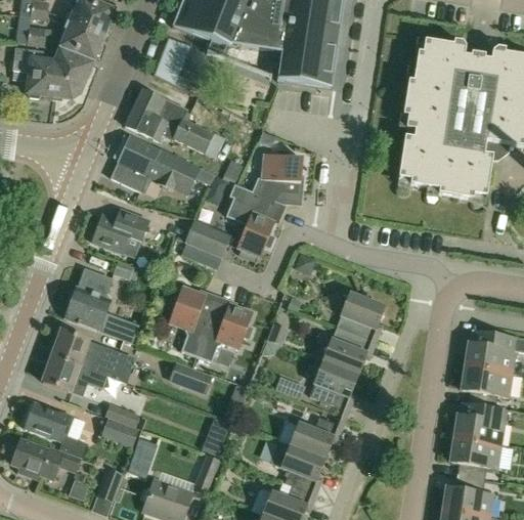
[(31,8),(46,10),(47,1),(41,0),(20,0),(19,15),(29,17),(31,8)]
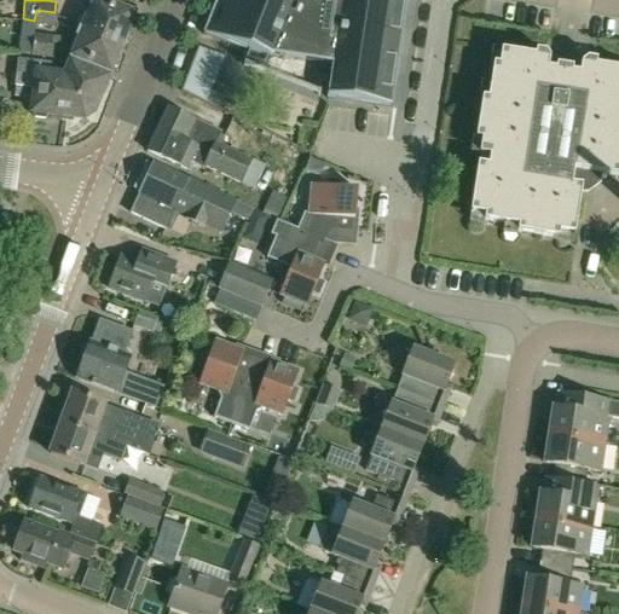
[(82,12),(79,22),(121,40),(132,12),(103,0),(93,0),(87,15),(82,12)]
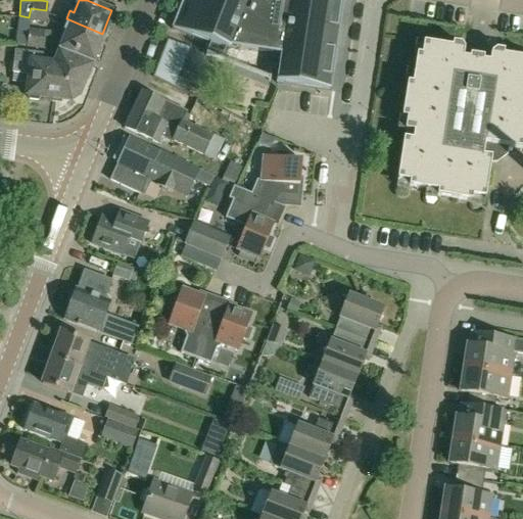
[(181,0),(172,26),(230,48),(230,47),(280,54),(276,80),(330,88),(342,0),(181,0)]
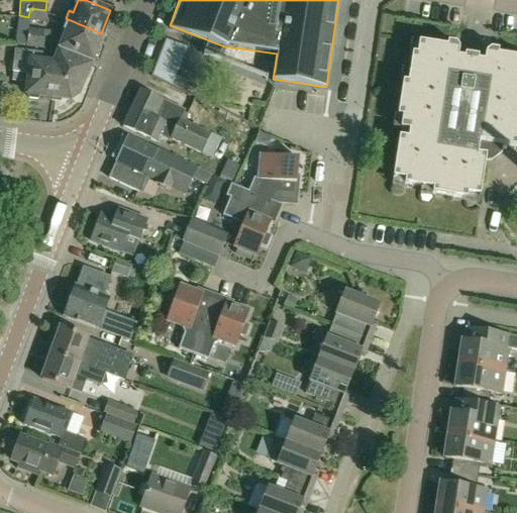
[(44,19),(45,10),(30,8),(28,17),(44,19)]
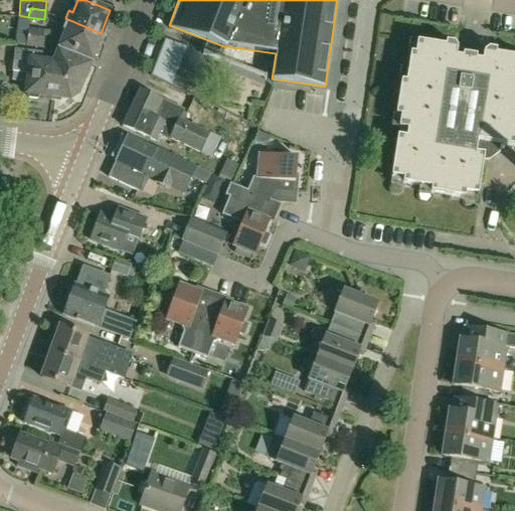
[(101,33),(65,18),(62,27),(65,29),(59,44),(91,56),(101,33)]
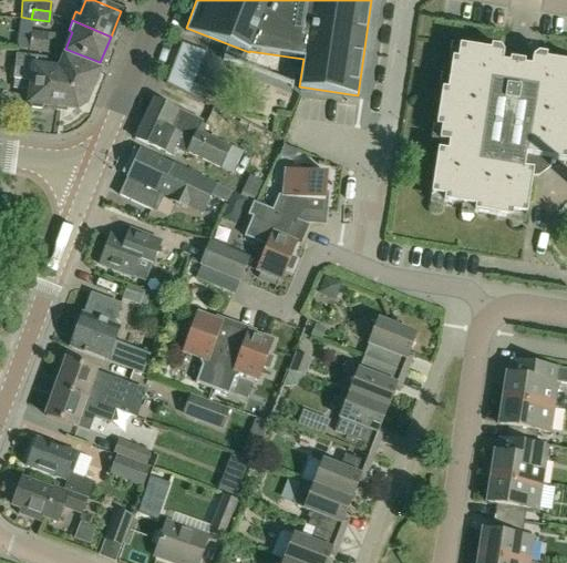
[(30,38),(47,41),(49,30),(31,28),(30,38)]
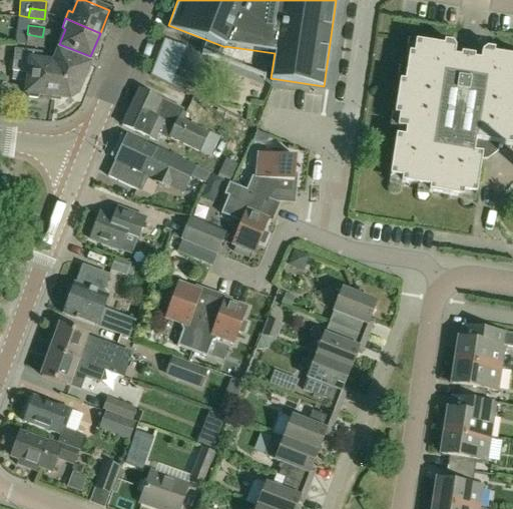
[(41,46),(42,37),(27,34),(26,44),(41,46)]
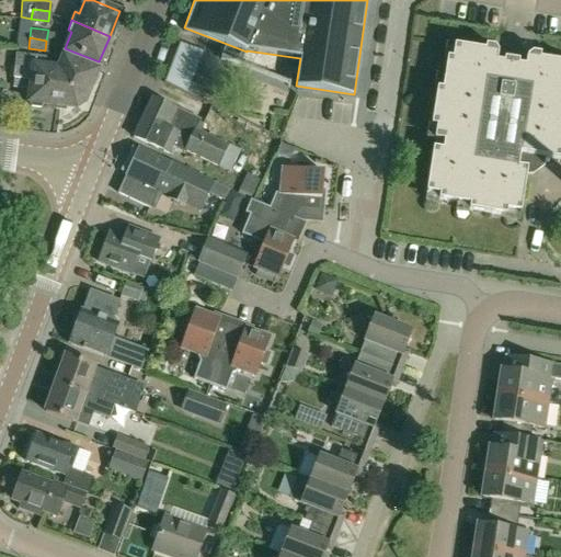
[(503,61),(495,59),(497,49),(455,43),(446,42),(444,56),(447,57),(444,74),(435,72),(434,86),(437,87),(431,123),(436,124),(436,125),(426,124),(425,137),(434,138),(426,190),(425,199),(438,201),(438,196),(469,202),(469,205),(506,213),(507,207),(521,209),(526,170),(531,170),(542,162),(544,154),(560,156),(560,59),(527,54),(525,65),(517,64),(518,59),(504,57),(503,61)]
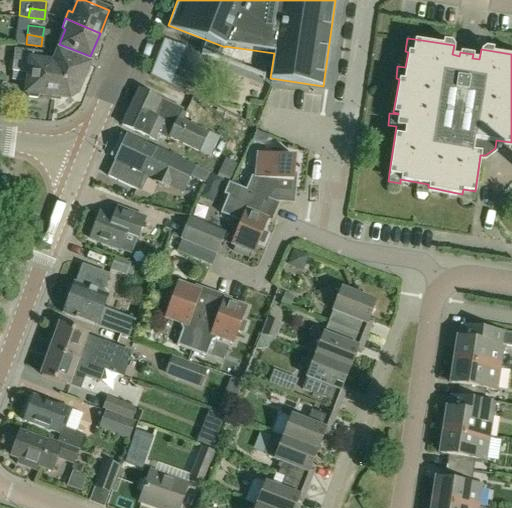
[(172,39),(161,76),(182,82),(193,46),(172,39)]
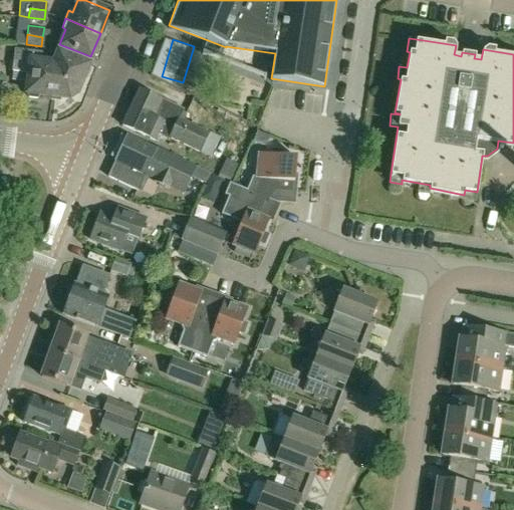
[(26,90),(50,93),(54,56),(47,55),(45,59),(39,59),(42,50),(14,46),(12,68),(29,70),(26,90)]
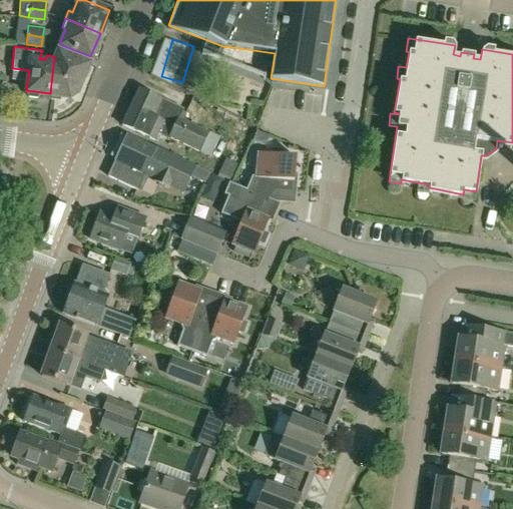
[(54,56),(50,93),(67,95),(76,90),(87,62),(57,50),(54,56)]
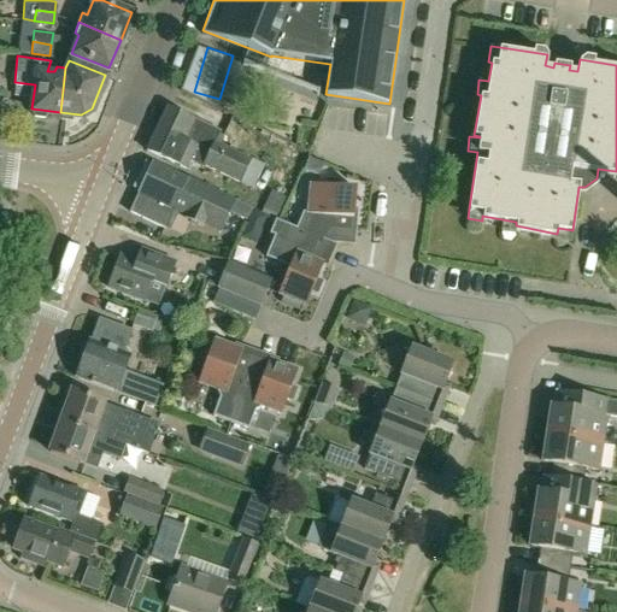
[(168,104),(157,127),(258,175),(264,162),(251,156),(251,157),(219,142),(223,135),(218,133),(221,129),(168,104)]
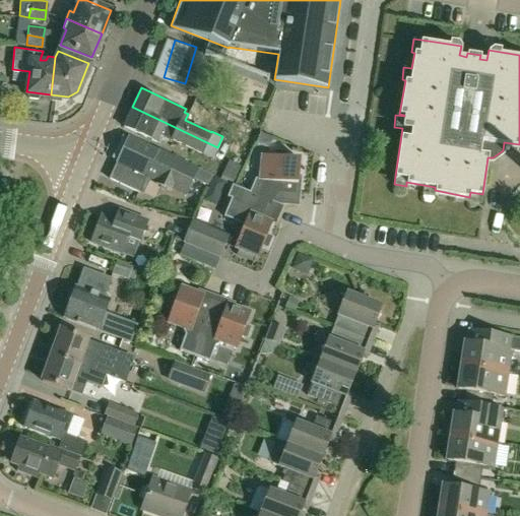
[(217,147),(132,107),(123,125),(156,140),(159,134),(171,139),(172,137),(202,151),(201,152),(212,157),(217,147)]
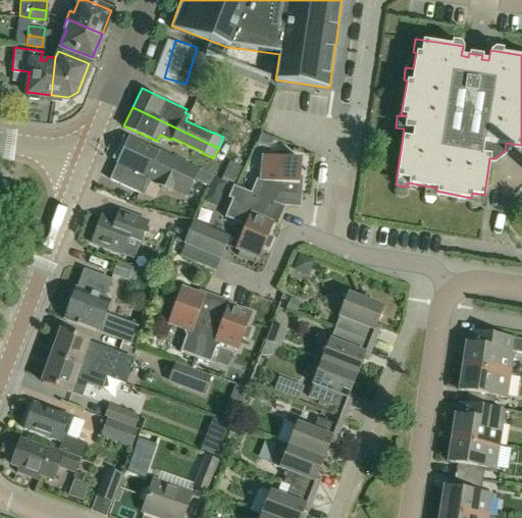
[(270,146),(274,136),(262,131),(258,141),(270,146)]
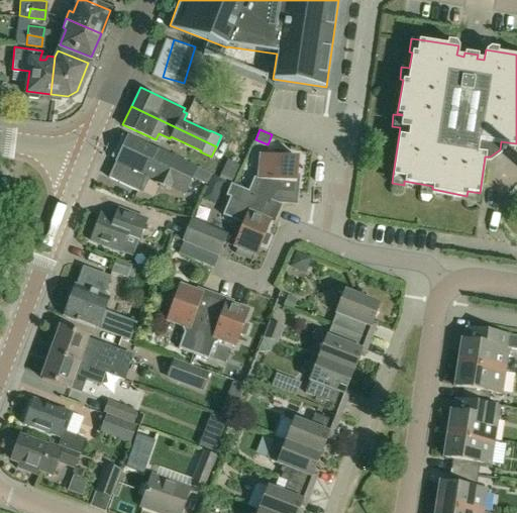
[(109,176),(138,189),(145,174),(157,179),(156,181),(171,188),(173,182),(187,189),(198,166),(158,146),(158,147),(128,134),(128,135),(121,132),(111,155),(117,158),(109,176)]
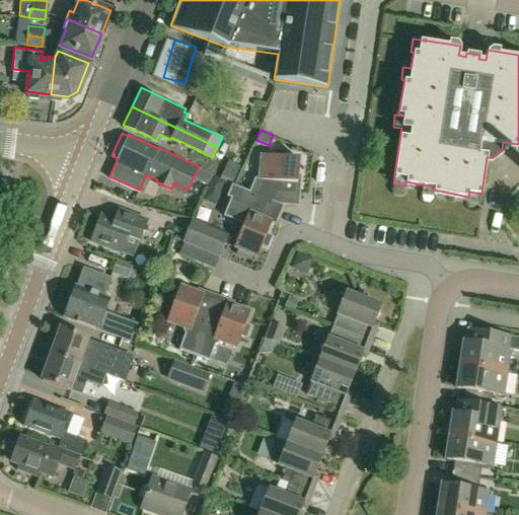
[(254,175),(249,189),(280,201),(273,198),(277,188),(294,190),(296,173),(298,174),(299,156),(285,154),(285,150),(275,149),(275,153),(262,152),(258,175),(254,175)]
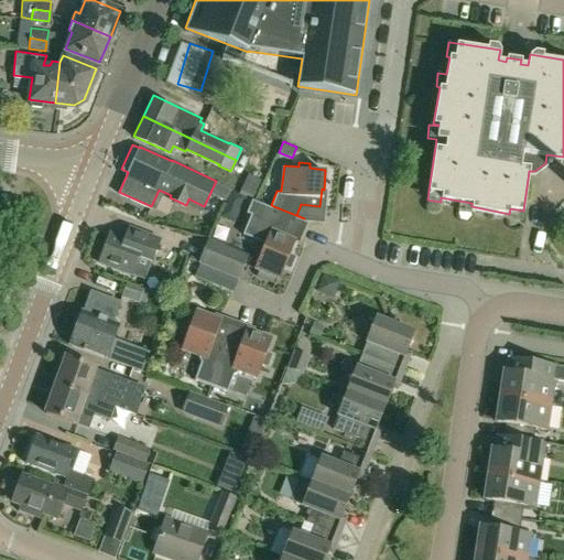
[(240,189),(253,194),(260,178),(248,172),(240,189)]
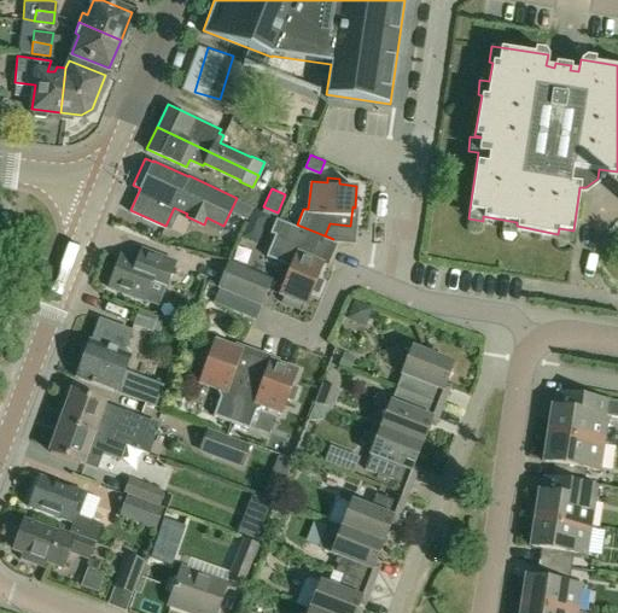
[(237,198),(231,210),(248,219),(250,214),(252,206),(237,198)]
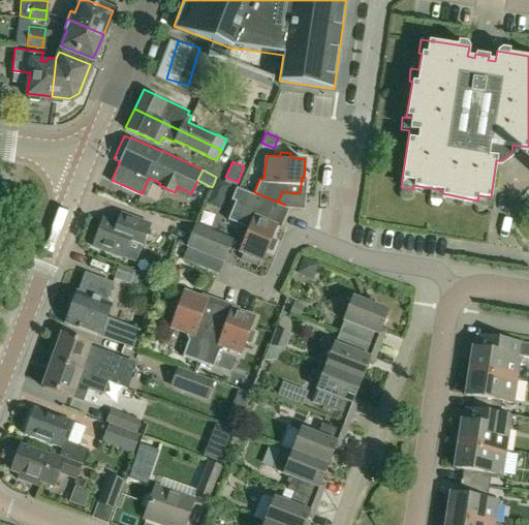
[(216,177),(214,183),(224,188),(227,181),(217,176),(216,177)]
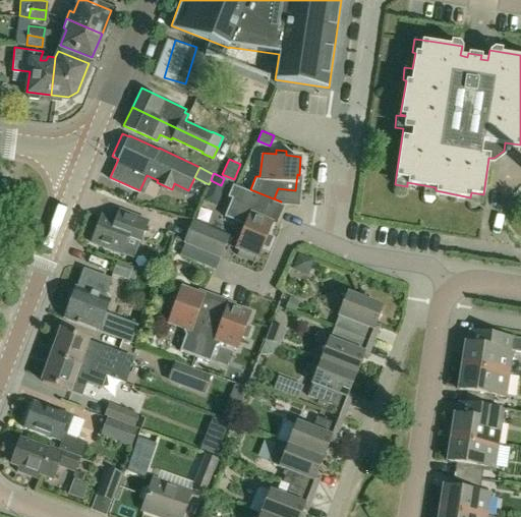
[(281,202),(250,189),(233,182),(228,194),(232,196),(224,214),(244,223),(235,245),(258,255),(264,243),(268,244),(272,235),(268,233),(273,220),(259,214),(267,196),(280,203),(281,202)]
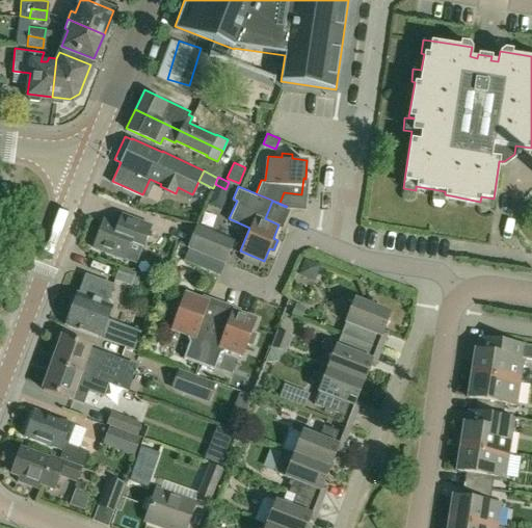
[(125,258),(131,240),(142,245),(151,223),(122,213),(117,223),(104,218),(94,245),(125,258)]
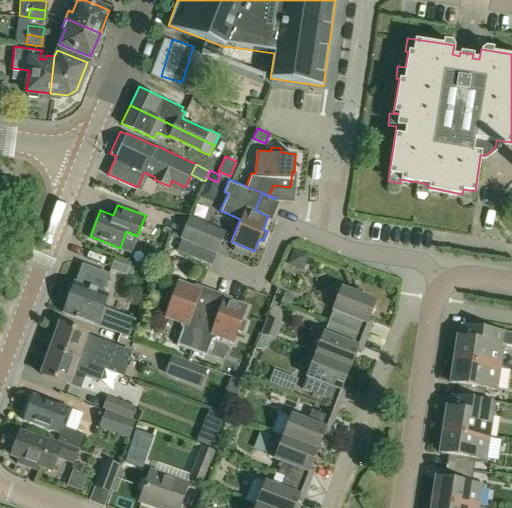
[(181,236),(216,251),(225,230),(190,215),(181,236)]
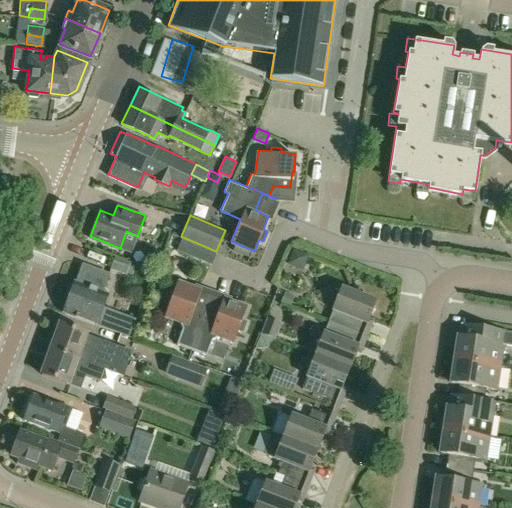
[(305,262),(308,253),(293,248),(288,261),(297,265),(305,262)]
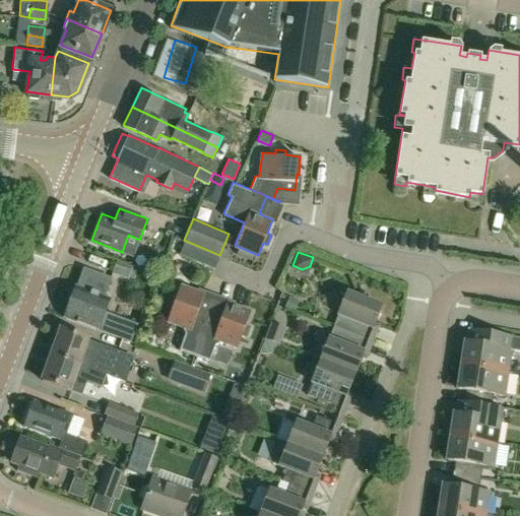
[(112,271),(133,279),(137,266),(116,259),(112,271)]
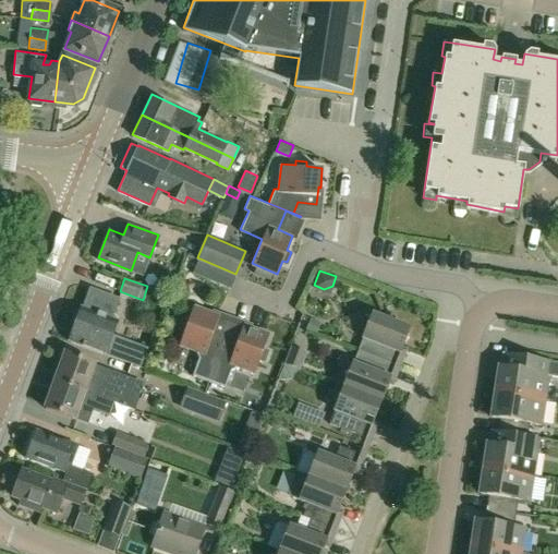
[(83,306),(81,305),(69,339),(136,363),(143,345),(121,337),(120,340),(110,337),(117,318),(110,317),(118,298),(89,287),(83,306)]
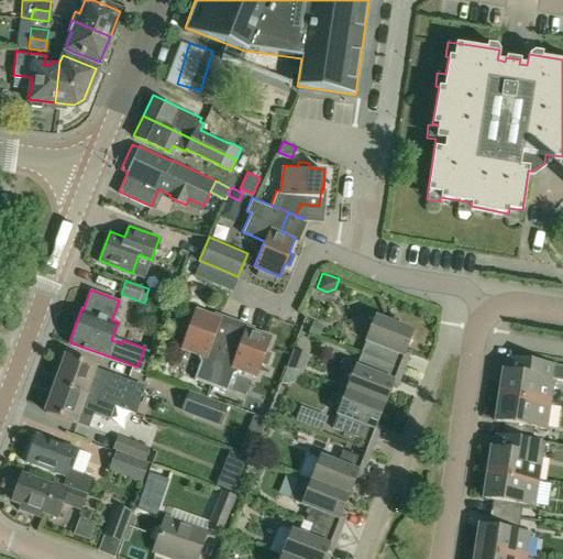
[(211,383),(233,321),(232,320),(232,322),(213,316),(213,314),(195,307),(189,322),(185,320),(181,331),(186,332),(181,347),(197,352),(201,359),(195,376),(211,383)]
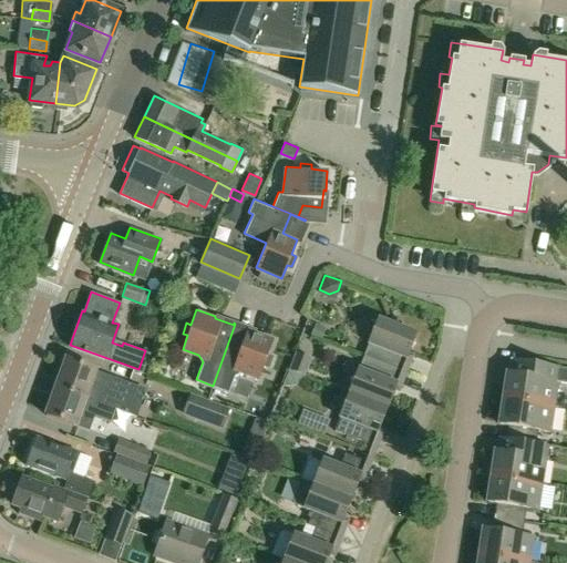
[(363,354),(405,370),(411,357),(406,355),(415,331),(403,327),(398,315),(385,319),(378,317),(363,354)]
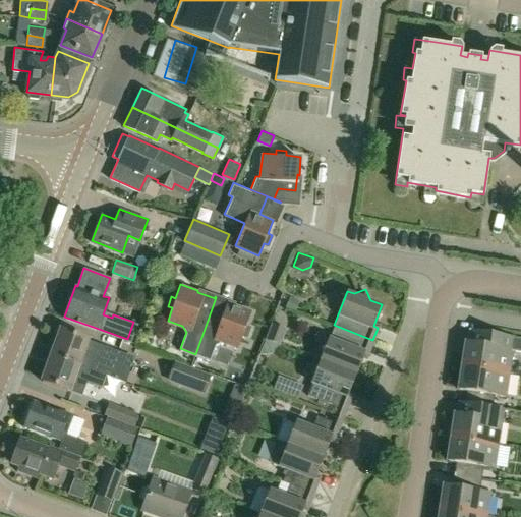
[(286,305),(295,308),(298,299),(290,296),(286,305)]
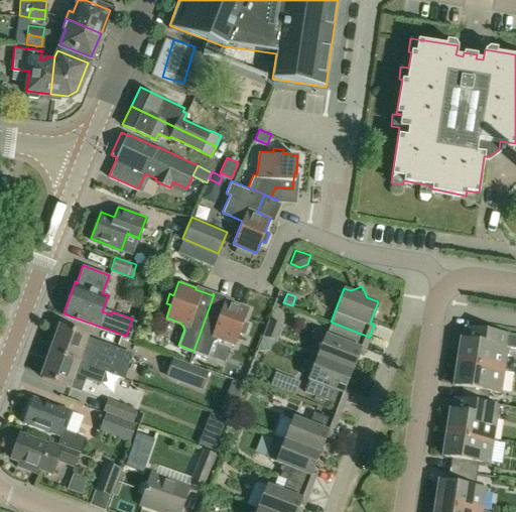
[(215,294),(214,294),(194,351),(208,356),(214,340),(221,338),(235,343),(240,331),(244,332),(248,323),(244,321),(249,306),(232,300),(231,302),(214,295),(215,294)]
